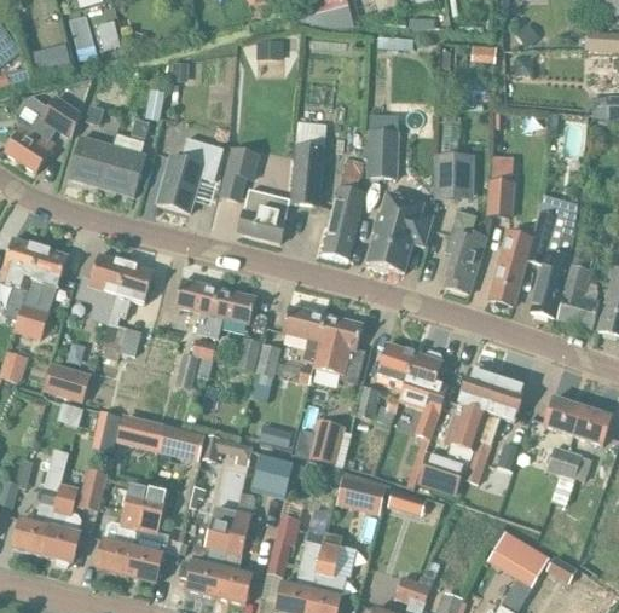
[(354,27),(346,0),(291,12),(294,19),(331,28),(354,27)]
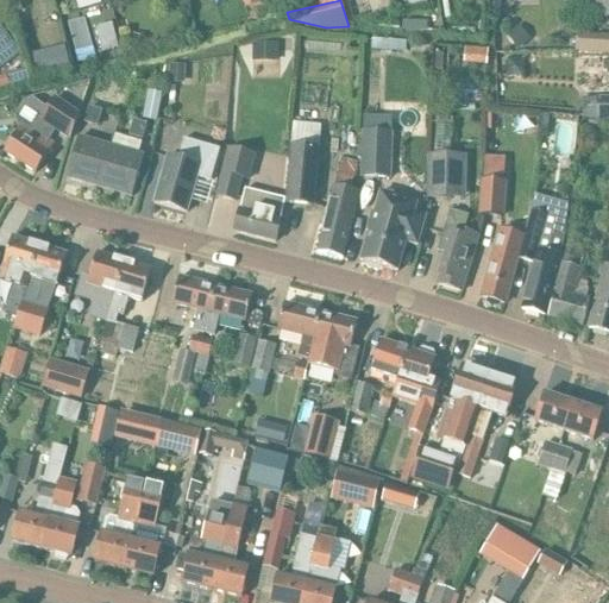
[(94,23),(101,46),(118,43),(111,18),(94,23)]
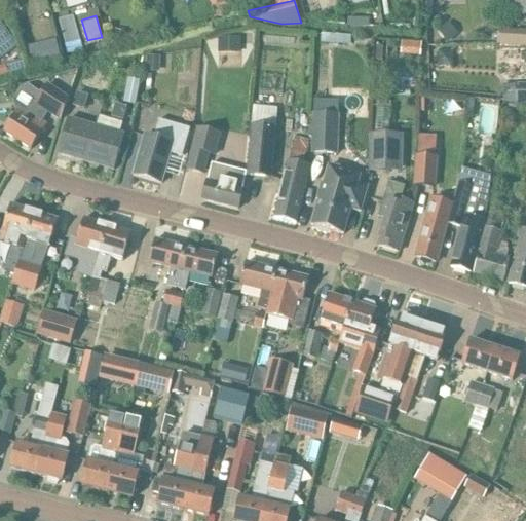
[(0,52),(3,57),(19,44),(0,21),(0,52)]
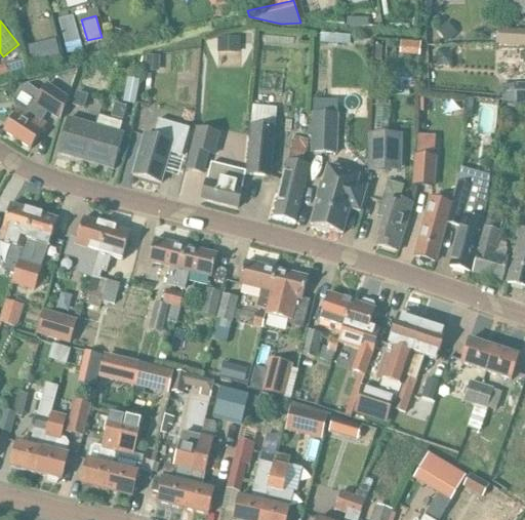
[(245,61),(243,32),(210,33),(211,62),(245,61)]
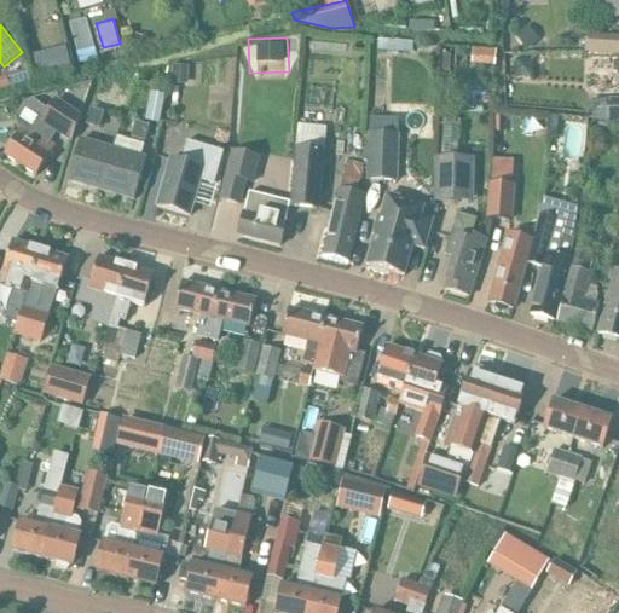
[(39,65),(73,59),(69,41),(35,47),(39,65)]
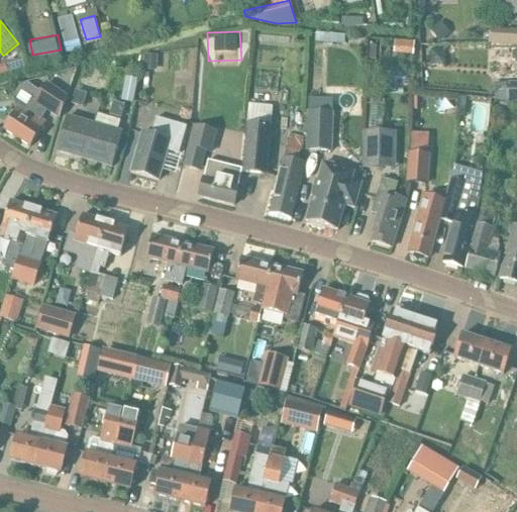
[(393,48),(412,50),(413,39),(394,37),(393,48)]
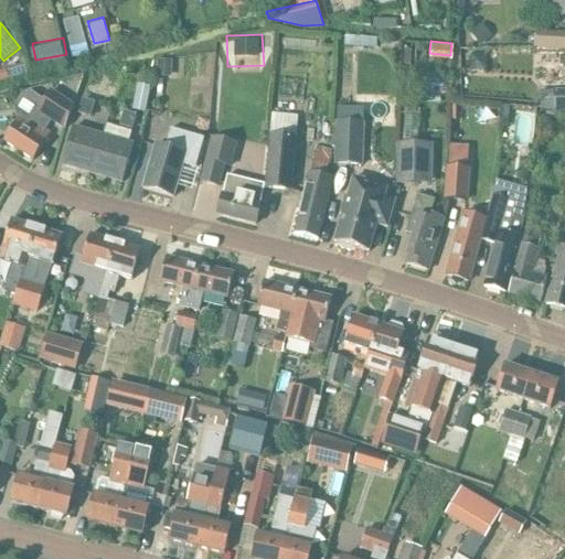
[(150,83),(137,81),(131,106),(145,108),(150,83)]
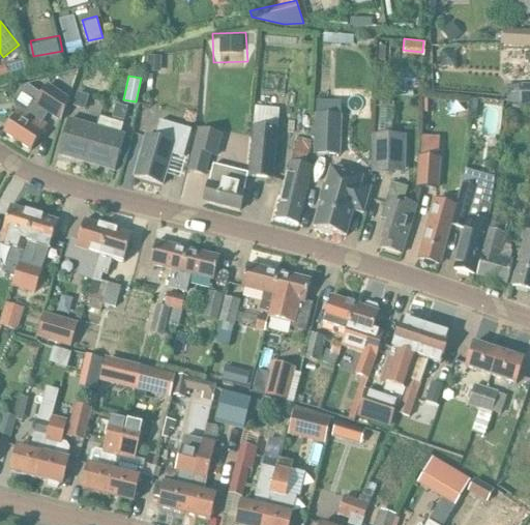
[(519,99),(519,103),(529,101),(529,80),(508,81),(508,100),(519,99)]
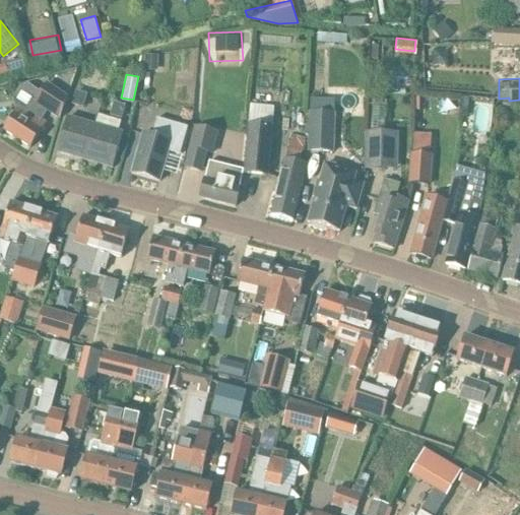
[(36,99),(34,101),(46,108),(59,116),(71,95),(46,80),(36,99)]
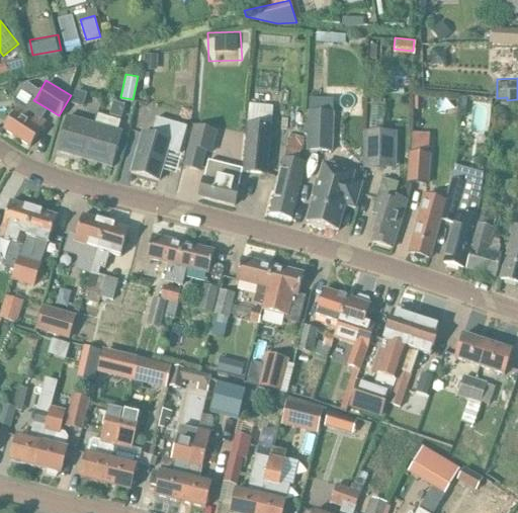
[(15,107),(3,126),(29,143),(45,119),(40,116),(46,107),(33,100),(35,98),(32,96),(25,107),(18,102),(15,107)]
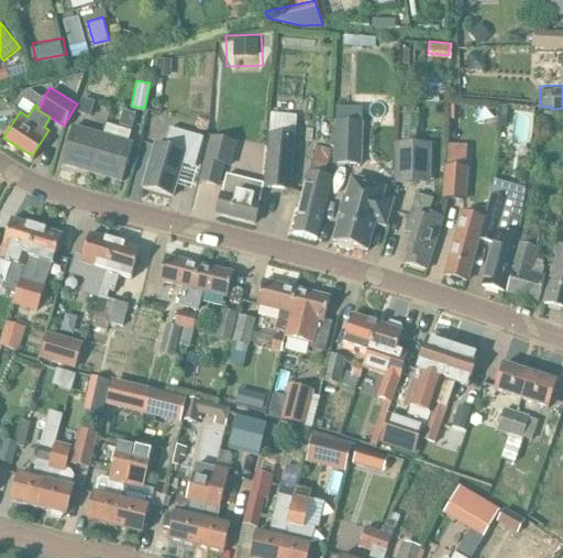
[(264,181),(263,182),(290,185),(297,111),(272,109),(264,181)]
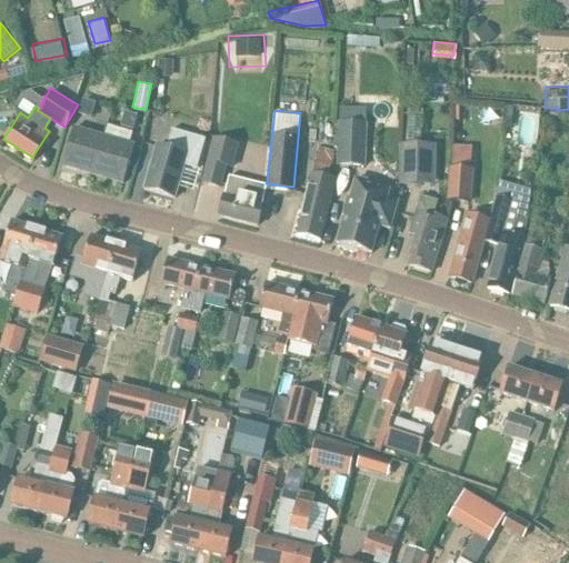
[(338,119),(337,162),(365,163),(366,119),(338,119)]
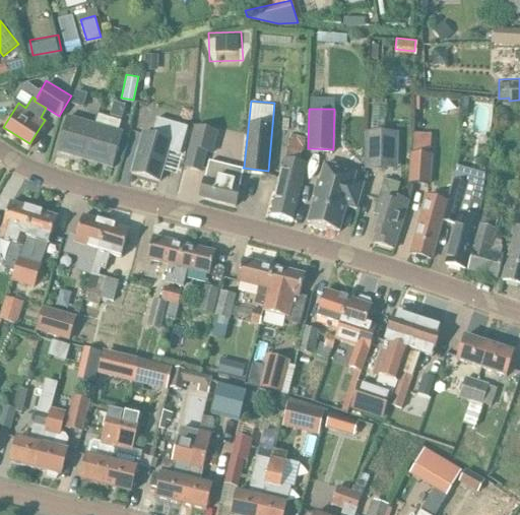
[(57,148),(85,156),(94,123),(67,115),(57,148)]
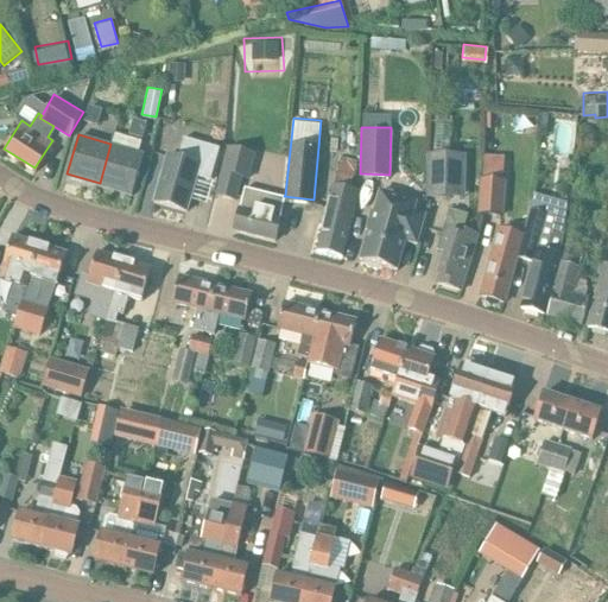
[(153,200),(187,208),(196,173),(209,177),(219,145),(182,134),(176,156),(166,153),(153,200)]
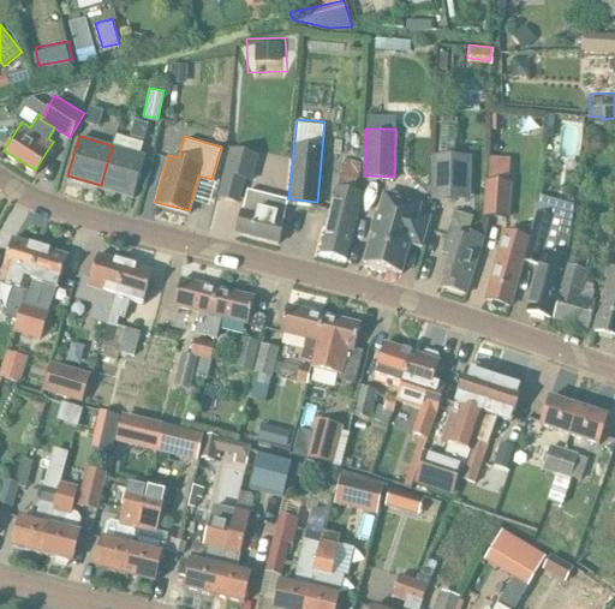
[(219,196),(239,201),(244,178),(251,179),(257,151),(230,144),(219,196)]
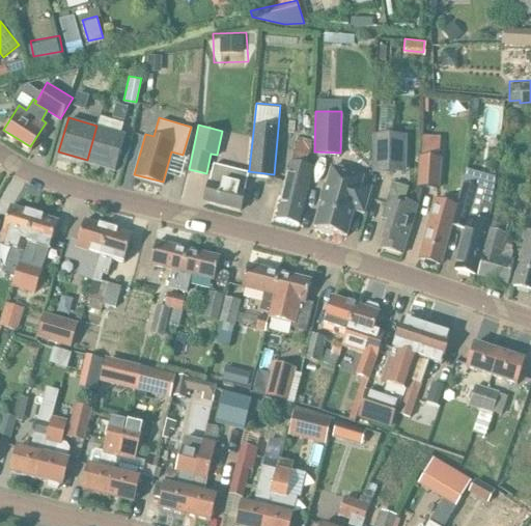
[(126,134),(96,126),(87,160),(115,168),(126,134)]
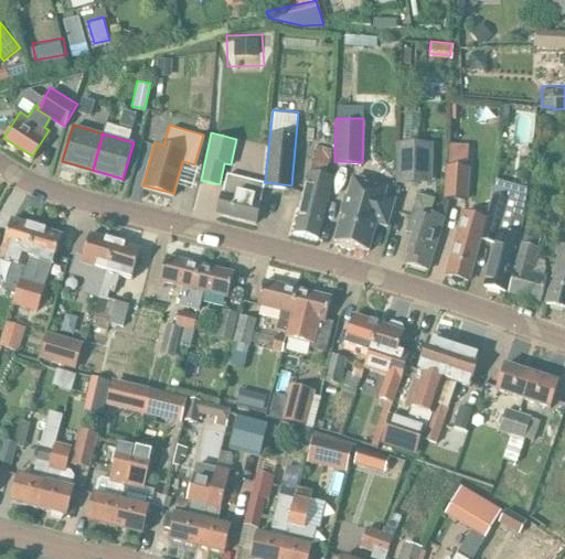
[(295,229),(318,235),(333,174),(326,172),(328,161),(331,148),(317,143),(313,157),(295,229)]
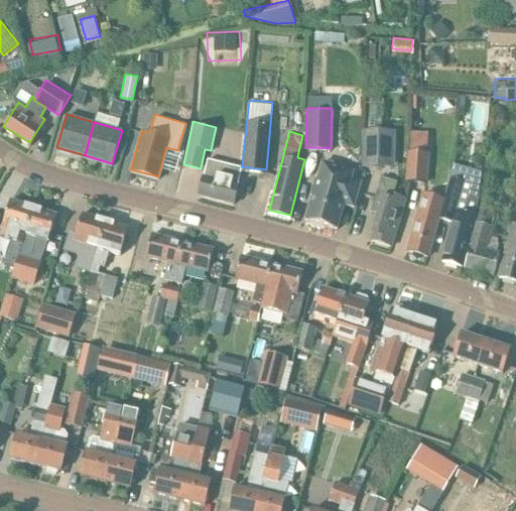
[(410,135),(407,173),(426,174),(429,136),(410,135)]
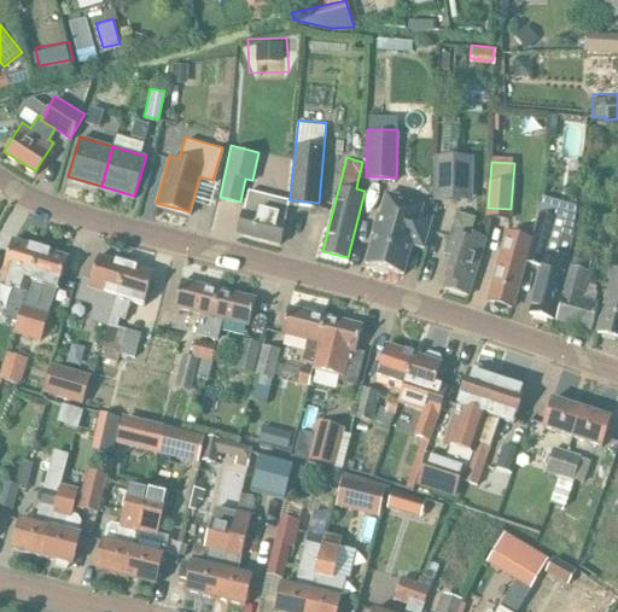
[(433,207),(452,210),(455,192),(470,193),(472,165),(436,165),(437,187),(433,207)]
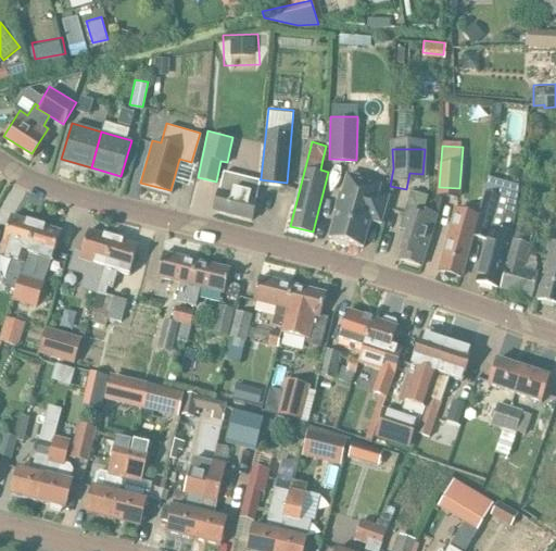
[(224,168),(214,208),(251,216),(260,179),(261,178),(224,168)]
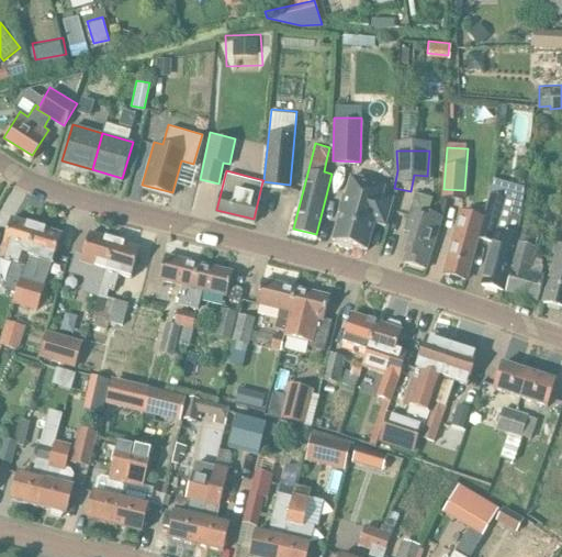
[(355,243),(368,246),(375,219),(386,222),(394,195),(383,191),(385,182),(351,174),(347,191),(345,191),(340,209),(341,210),(334,237),(338,237),(340,243),(349,245),(355,243)]
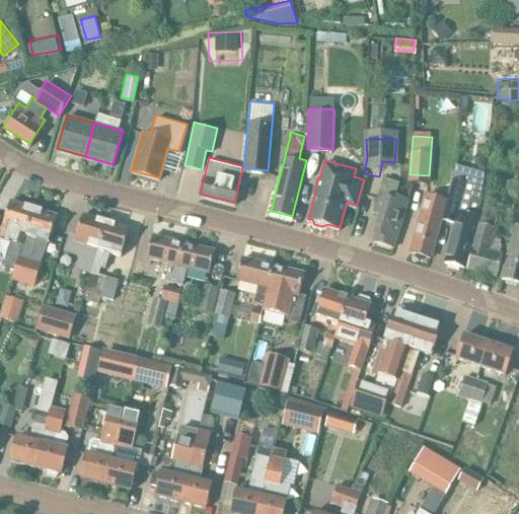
[(374,237),(393,243),(406,198),(395,194),(399,181),(384,176),(380,190),(374,209),(382,212),(374,237)]
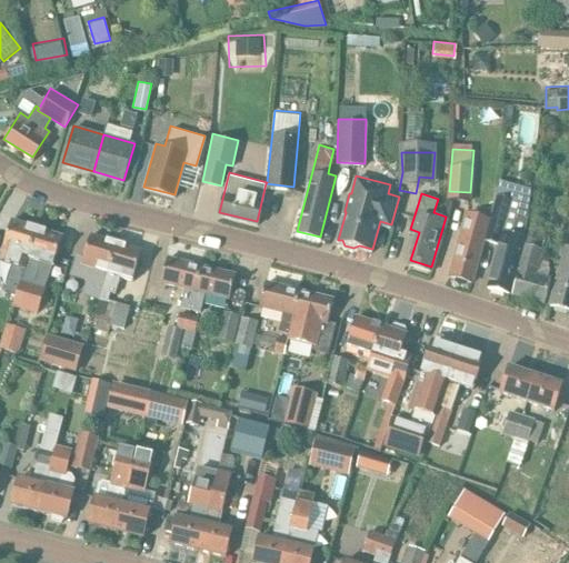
[(489,218),(485,234),(500,239),(498,245),(487,283),(510,290),(516,270),(526,235),(527,229),(531,195),(520,193),(510,231),(505,230),(502,229),(507,215),(491,212),(489,218)]
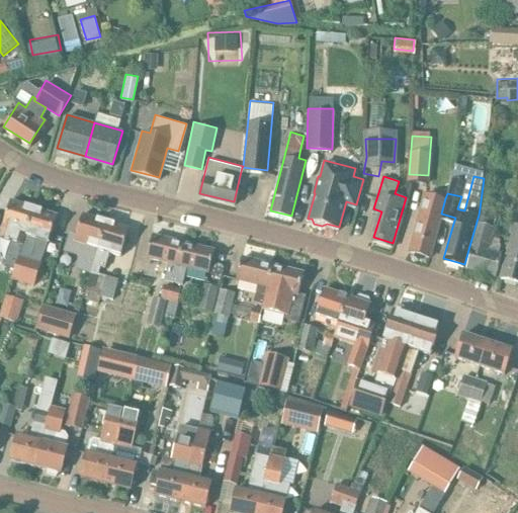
[(445,198),(441,197),(426,192),(409,248),(429,254),(441,214),(445,198)]
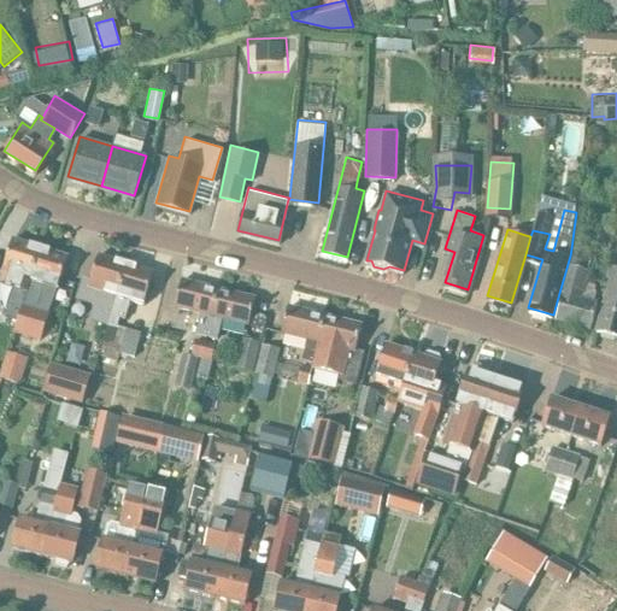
[(3,313),(17,317),(41,246),(12,236),(0,272),(0,280),(12,285),(3,313)]
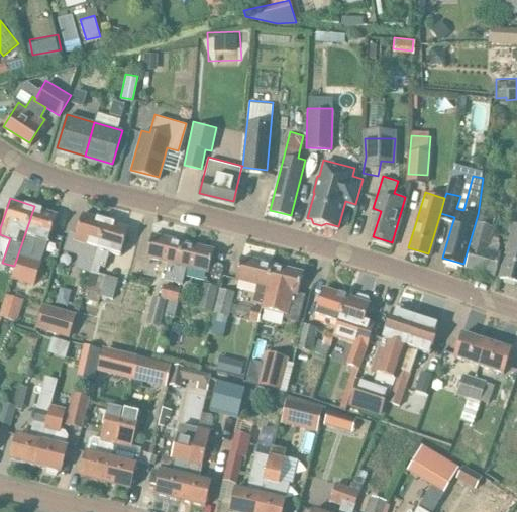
[(464,265),(494,273),(500,252),(498,252),(500,241),(498,241),(500,232),(491,230),(492,225),(491,225),(498,202),(482,198),(478,214),(469,245),(470,245),(464,265)]
